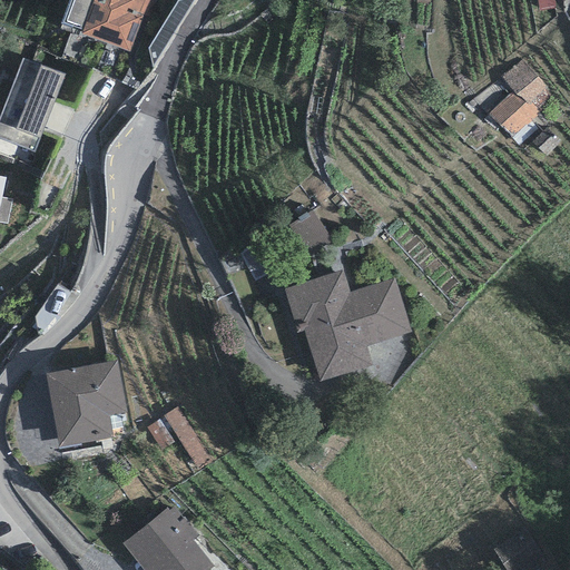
[(91,0),(79,36),(130,53),(144,15),(147,16),(151,0),(91,0)]
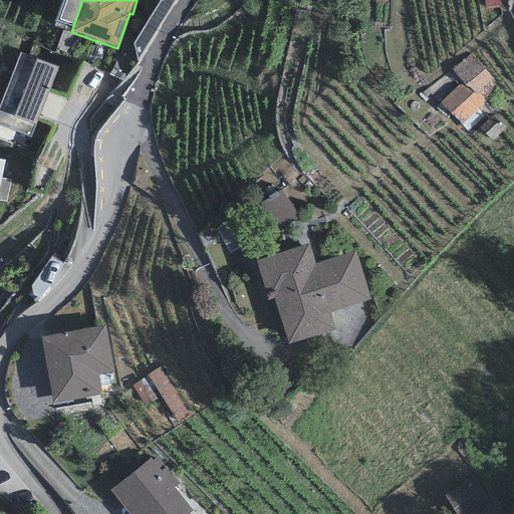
[(497,0),(484,0),(485,9),(498,7),(497,0)]
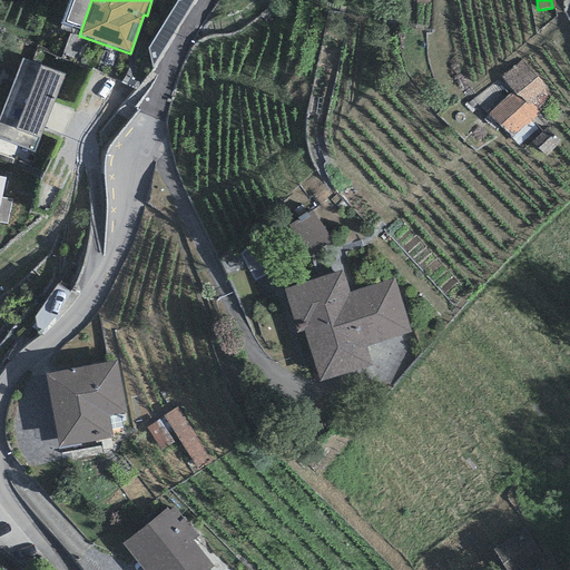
[(512,91),(489,115),(512,138),(540,111),(531,102),(548,86),(520,58),(500,78),(512,91)]
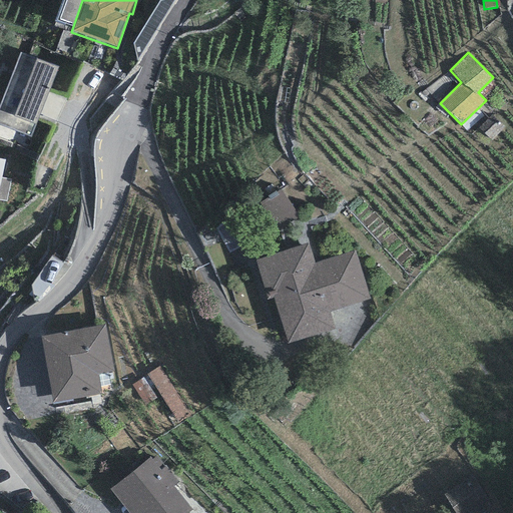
[(56,69),(19,55),(0,105),(0,127),(30,138),(56,69)]
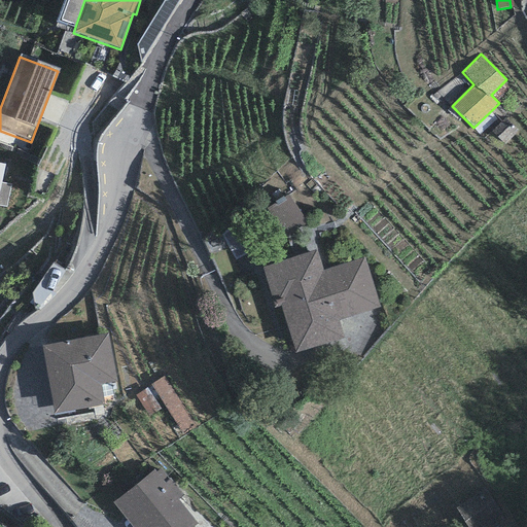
[(518,132),(504,119),(491,133),(504,145),(518,132)]
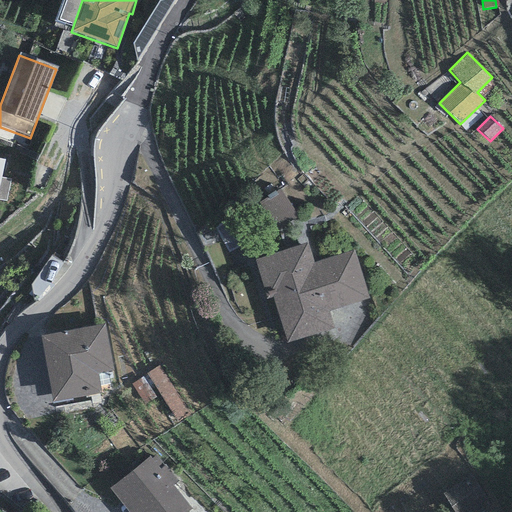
[(297,214),(279,189),(255,207),(274,232),(297,214)]
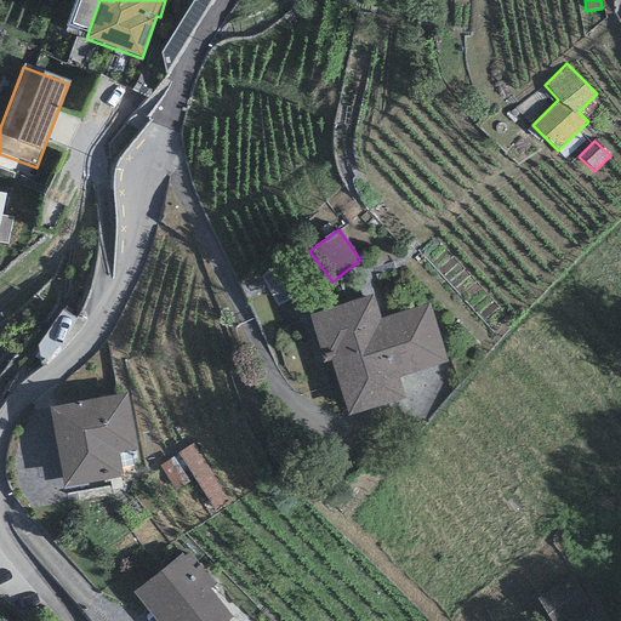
[(374,297),(308,319),(323,366),(330,364),(347,416),(403,399),(397,380),(450,363),(429,303),(381,319),(374,297)]
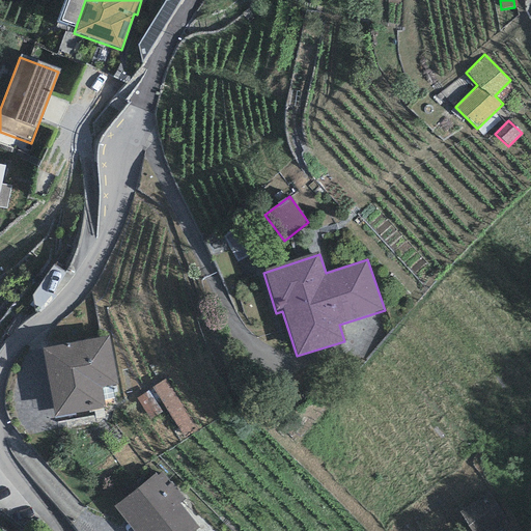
[(118,385),(110,339),(43,352),(55,419),(105,410),(101,389),(118,385)]
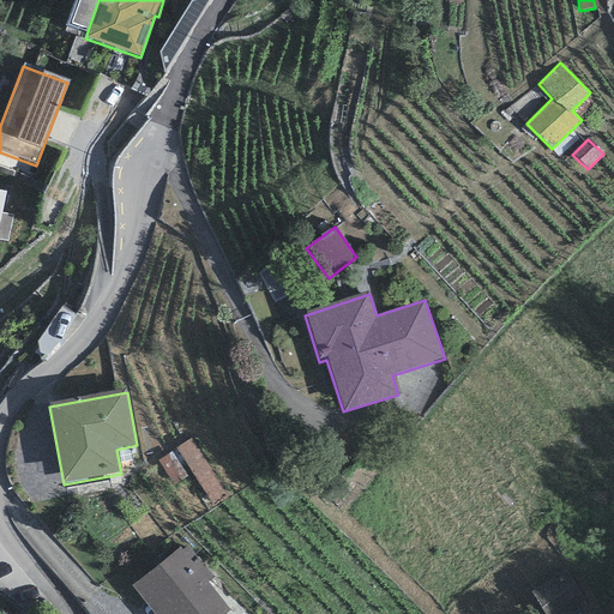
[(192,566),(180,552),(136,589),(156,613),(226,613),(230,611),(208,584),(215,579),(198,560),(192,566)]
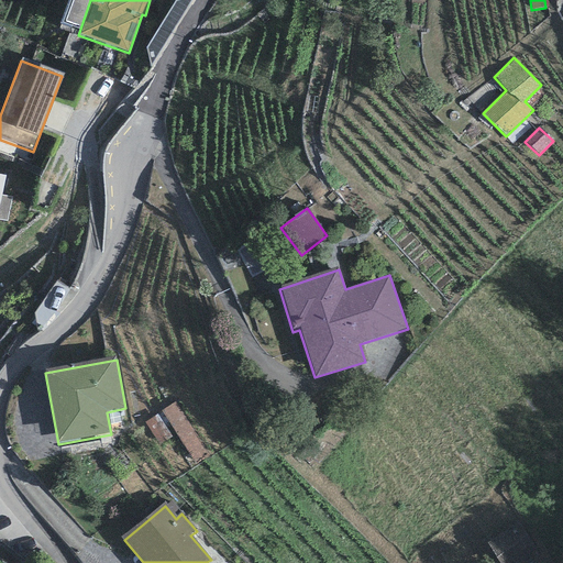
[(518,562),(537,549),(516,522),(484,548),(496,562),(518,562)]
